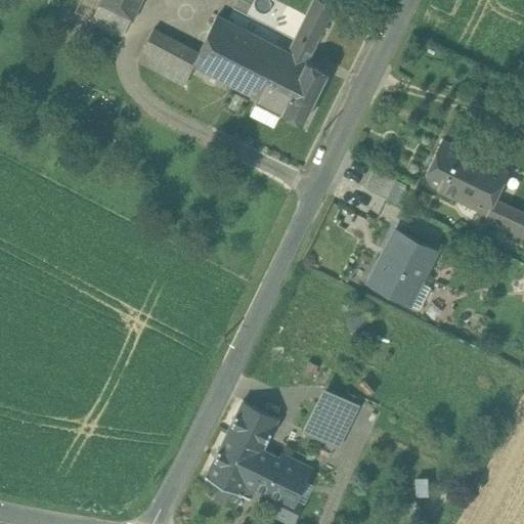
[(141,0),(99,0),(97,5),(130,19),(133,20),(141,0)]
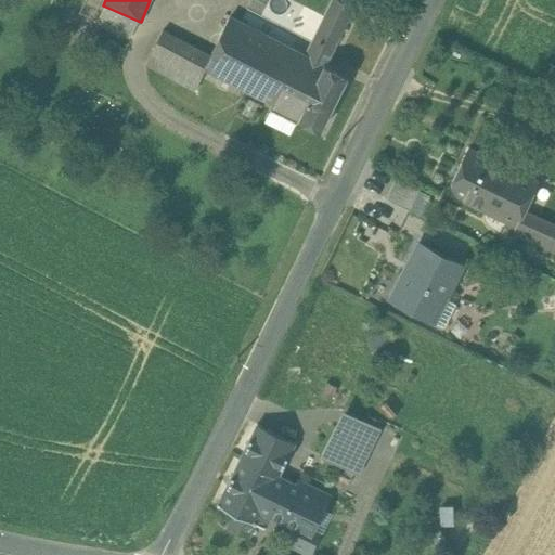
[(339,0),(332,0),(306,55),(318,62),(323,53),(330,56),(353,8),(339,0)]
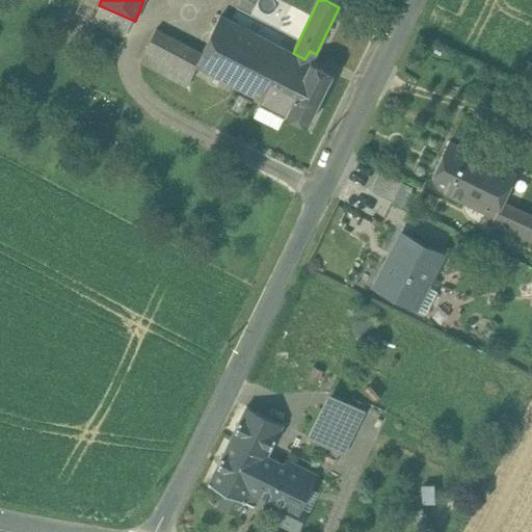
[(132,20),(100,5),(94,21),(125,35),(132,20)]
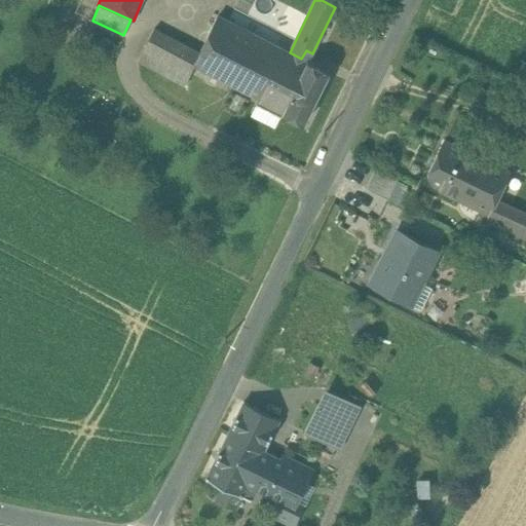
[(290,52),(218,15),(199,53),(193,65),(194,66),(284,111),(283,113),(303,123),(329,73),(301,59),(290,52)]
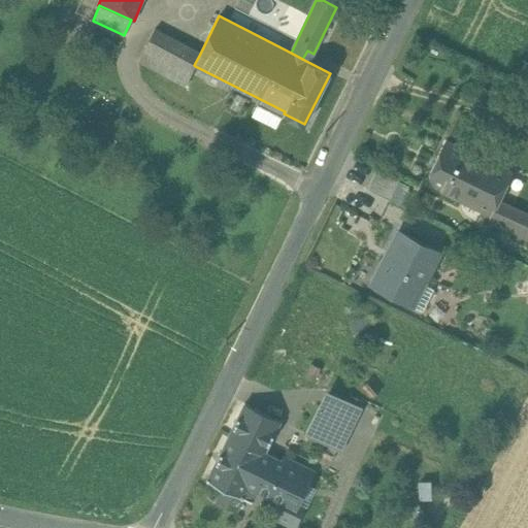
[(200,54),(154,29),(138,61),(186,86),(195,66),(194,65),(200,54)]
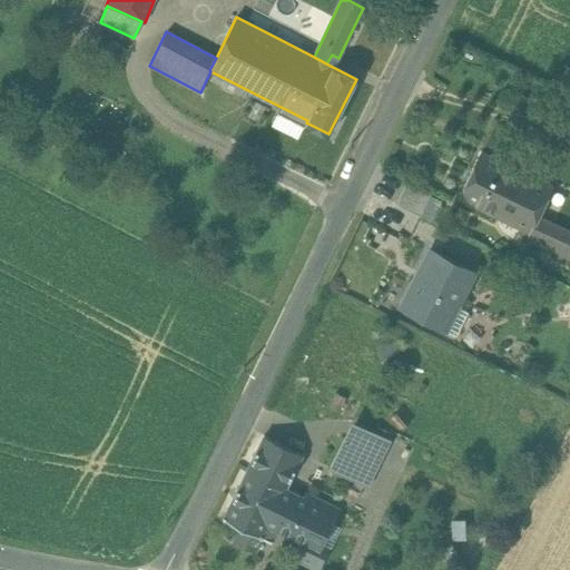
[(550,185),(479,151),(457,200),(524,232),(528,234),(536,216),(550,185)]
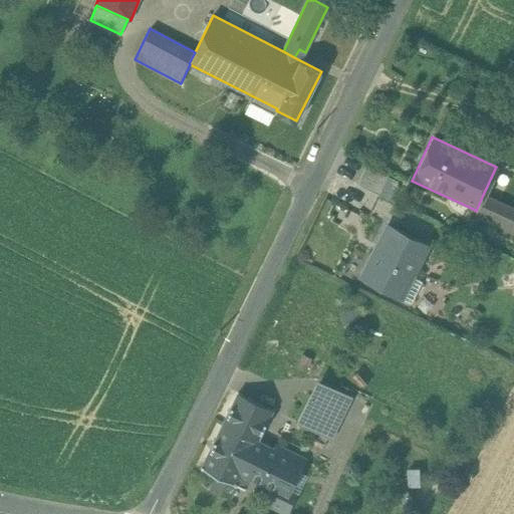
[(390,173),(363,161),(353,183),(378,196),(390,173)]
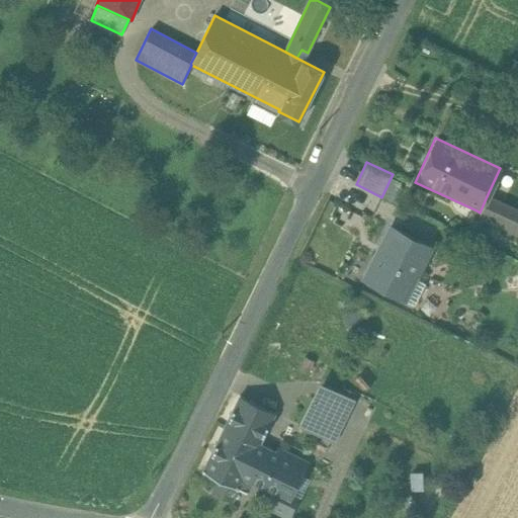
[(517,210),(487,196),(480,212),(477,210),(475,218),(517,237),(517,210)]
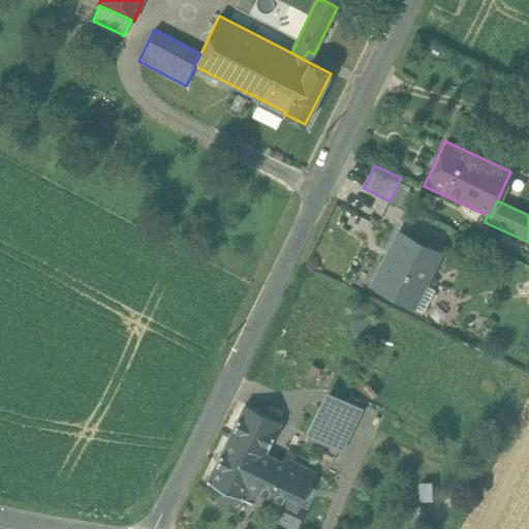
[(401,231),(373,286),(424,312),(435,289),(424,284),(440,252),(401,231)]
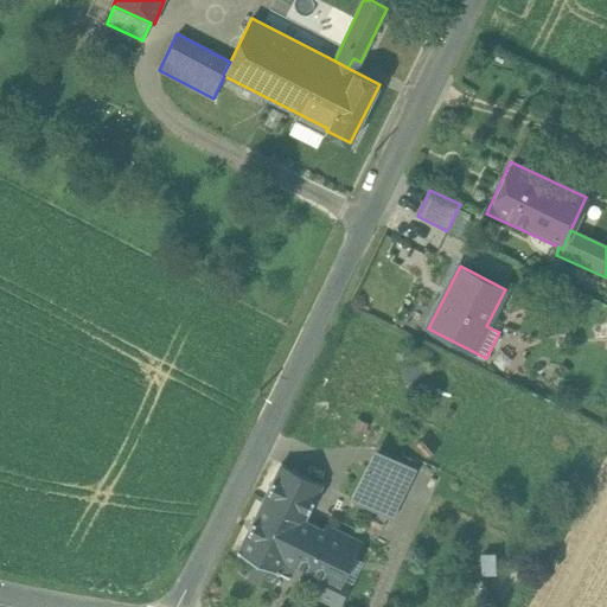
[(417,468),(374,448),(352,496),(396,516),(417,468)]
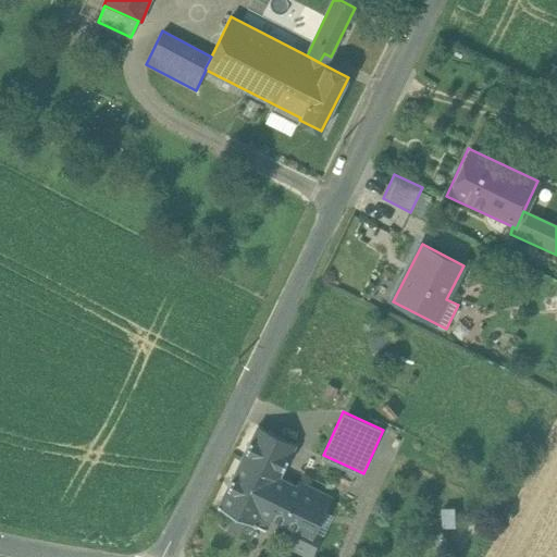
[(295,444),(258,426),(243,459),(242,458),(240,460),(242,460),(233,478),(232,480),(230,485),(229,485),(227,487),(229,489),(220,505),(219,505),(218,507),(220,508),(221,508),(236,515),(230,529),(249,539),(256,525),(257,525),(265,530),(271,518),(311,537),(327,503),(297,489),(295,494),(285,490),(285,487),(276,483),(295,444)]
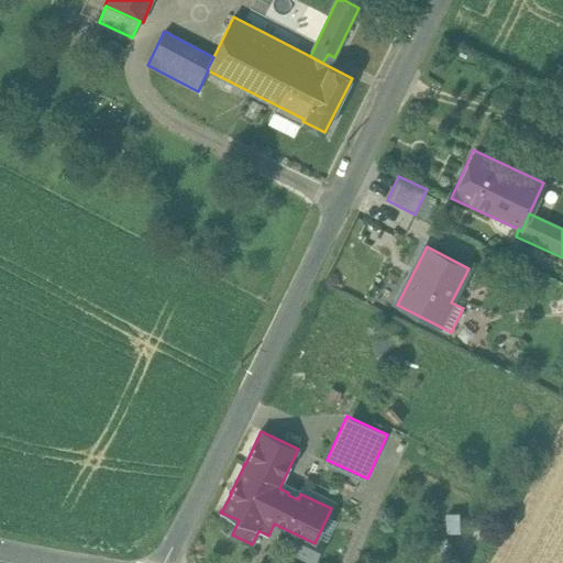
[(293,554),(311,562),(317,549),(298,541),(293,554)]
